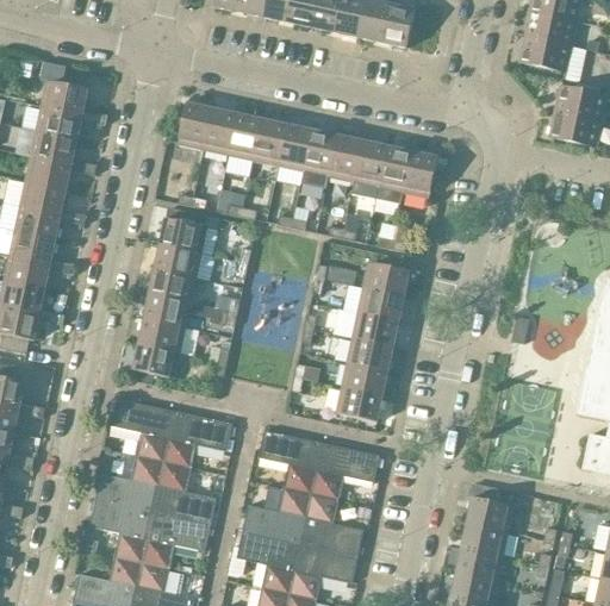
[(215,0),(213,6),(238,12),(241,0),(215,0)]
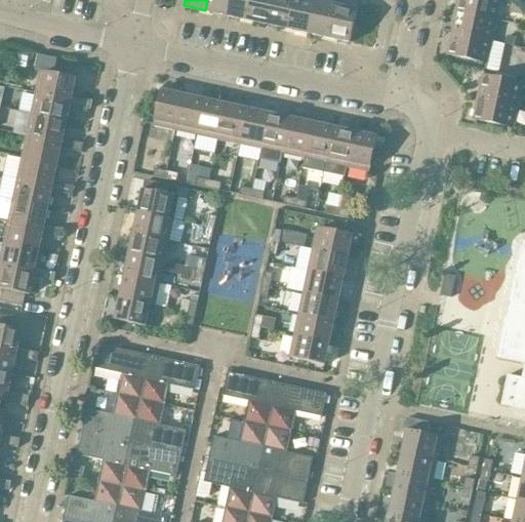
[(207,0),(205,10),(226,14),(228,0),(207,0)]
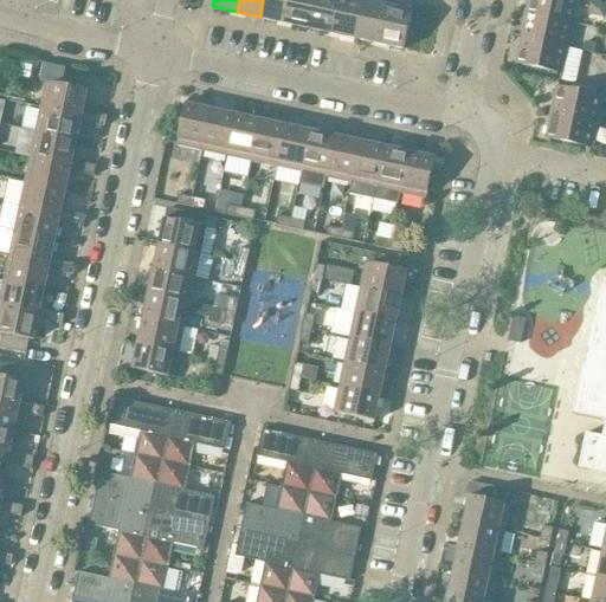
[(263,0),(260,17),(284,21),(288,0),(263,0)]
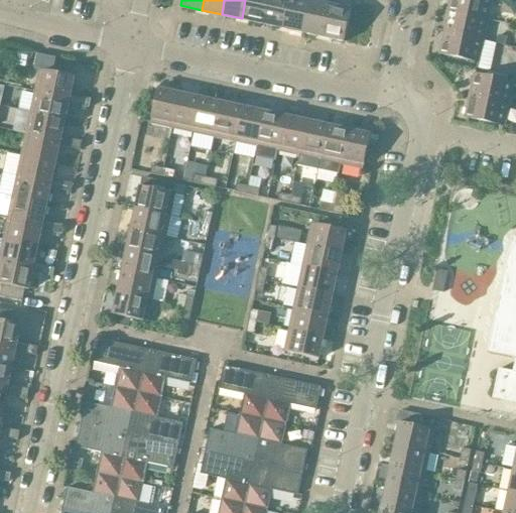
[(245,0),(242,18),(262,23),(266,0),(245,0)]
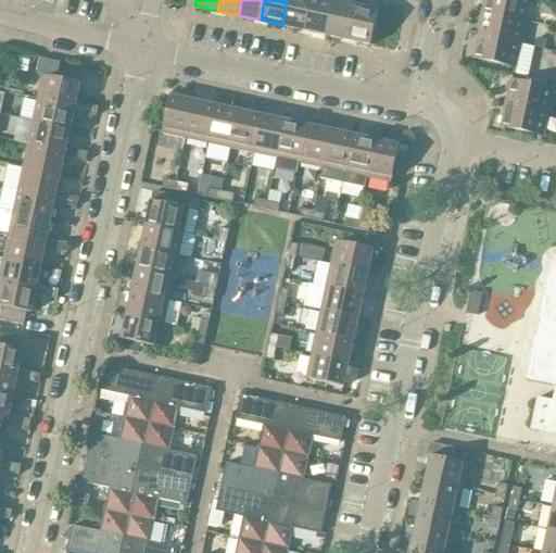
[(287,0),(282,25),(304,29),(310,0),(287,0)]
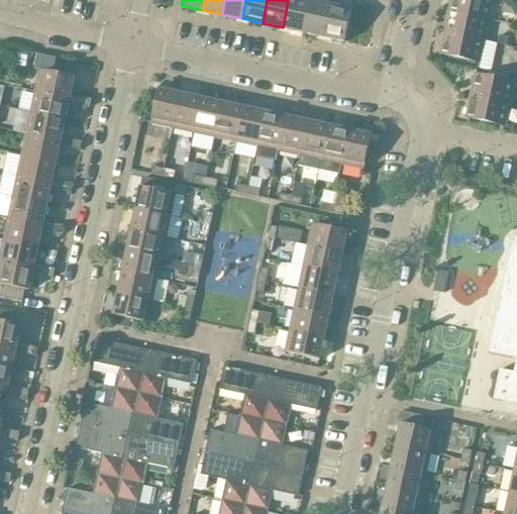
[(288,0),(283,27),(303,31),(309,0),(288,0)]
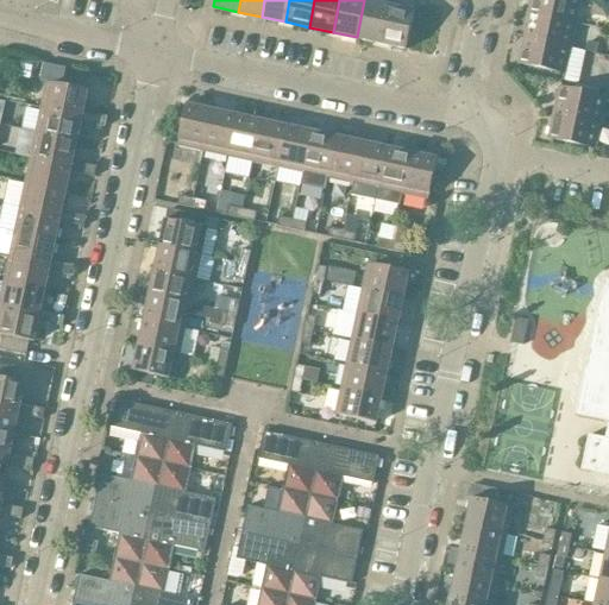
[(388,4),(370,0),(364,0),(357,37),(380,43),(388,4)]
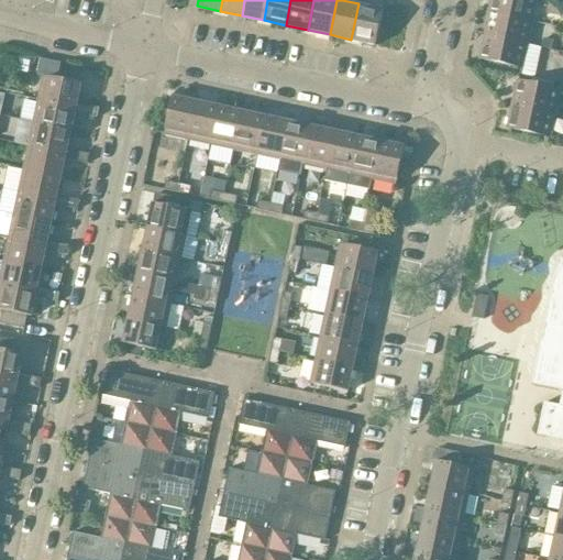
[(492,0),(489,0),(488,8),(489,8),(489,10),(530,19),(533,0),(492,0)]
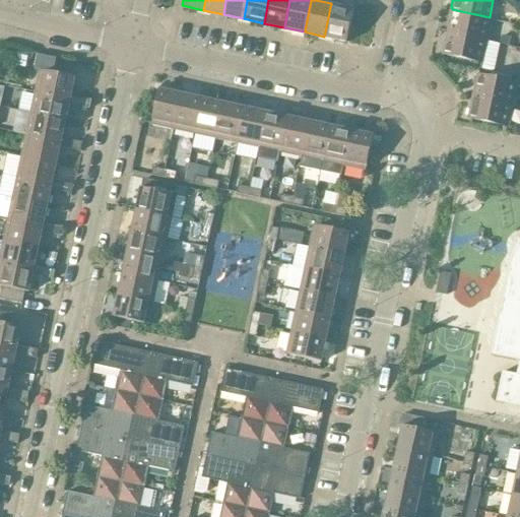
[(352,8),(331,3),(324,37),(346,41),(352,8)]
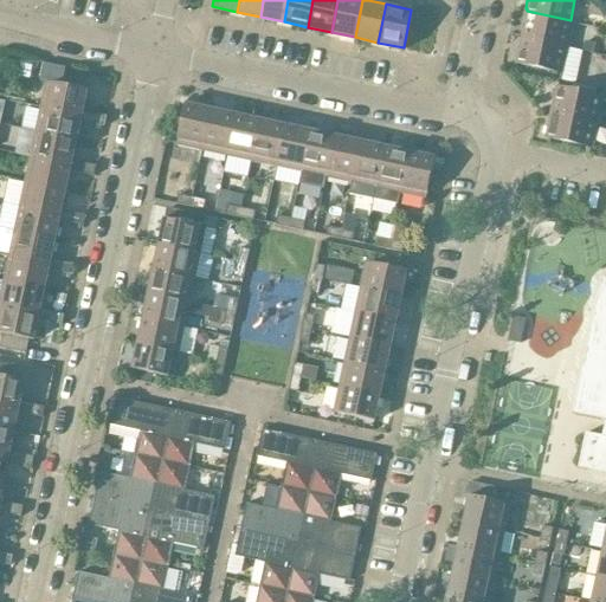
[(571,20),(527,11),(527,14),(524,13),(522,23),(524,23),(522,37),(566,46),(571,20)]
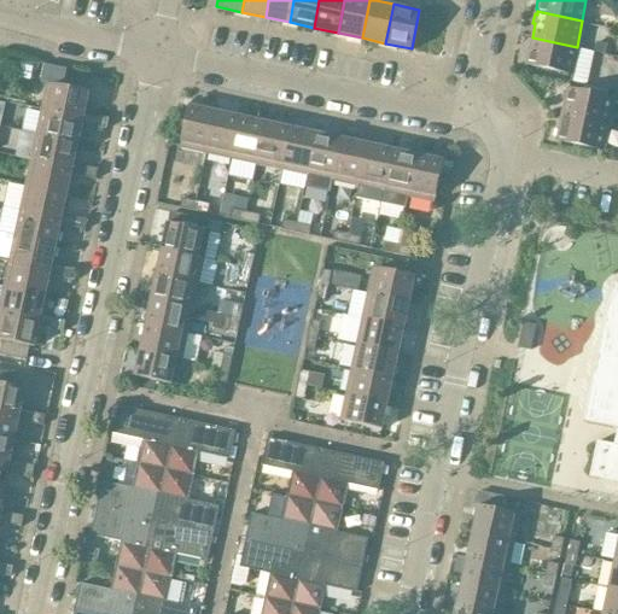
[(532,37),(531,37),(529,51),(526,51),(525,59),(526,59),(526,63),(571,72),(577,47),(532,37)]
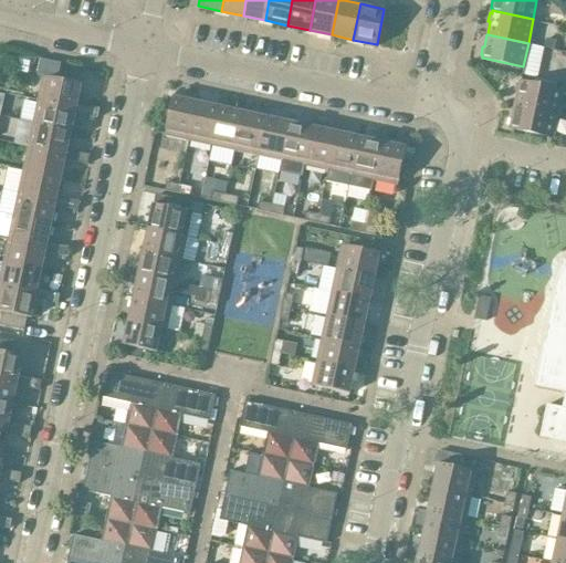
[(81,83),(43,74),(38,98),(75,107),(76,102),(81,83)]
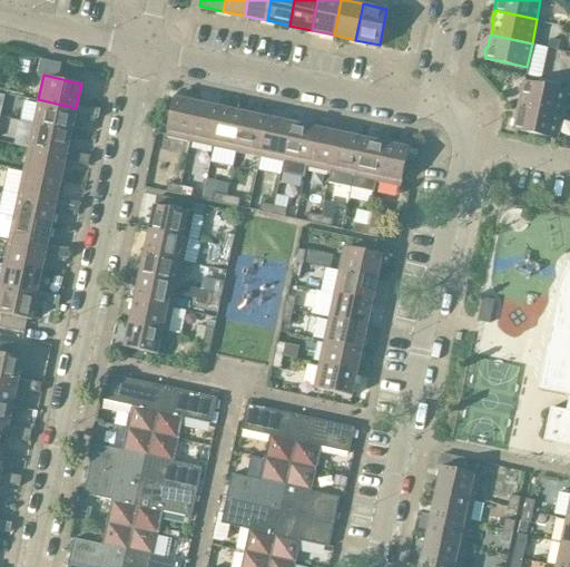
[(566,89),(523,80),(523,84),(521,82),(520,91),(521,91),(519,105),(560,114),(566,89)]
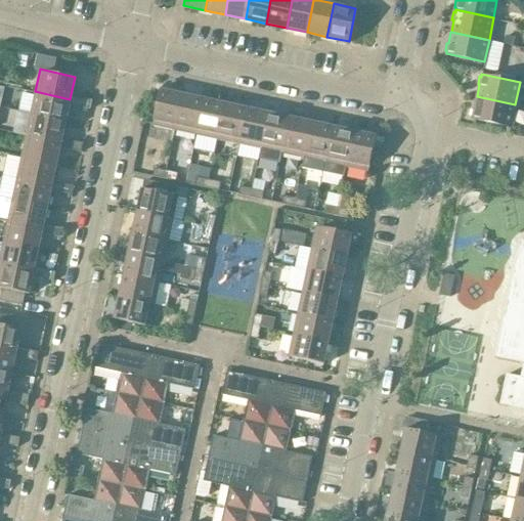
[(181,93),(160,88),(151,124),(174,129),(181,93)]
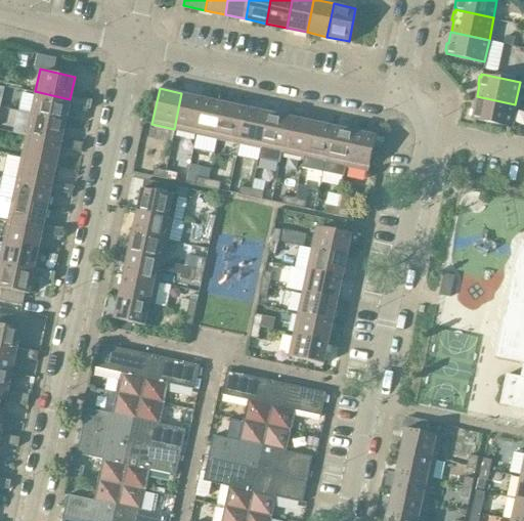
[(66,121),(69,103),(79,105),(81,96),(71,94),(70,99),(35,91),(31,110),(31,113),(66,121)]
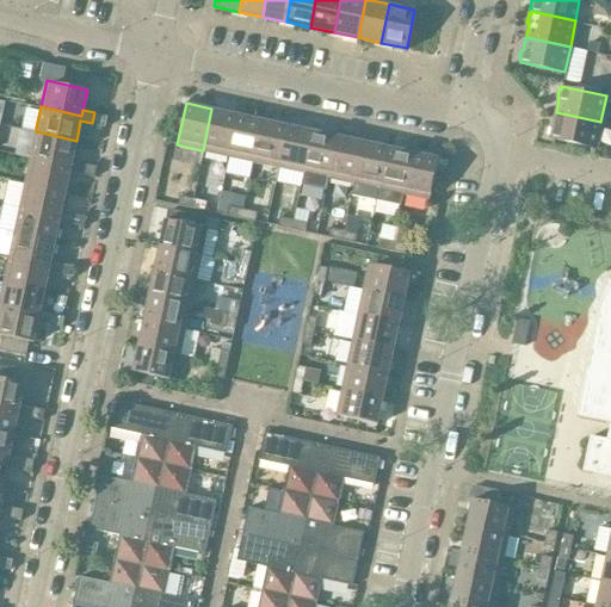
[(236,115),(211,109),(203,150),(228,155),(236,115)]
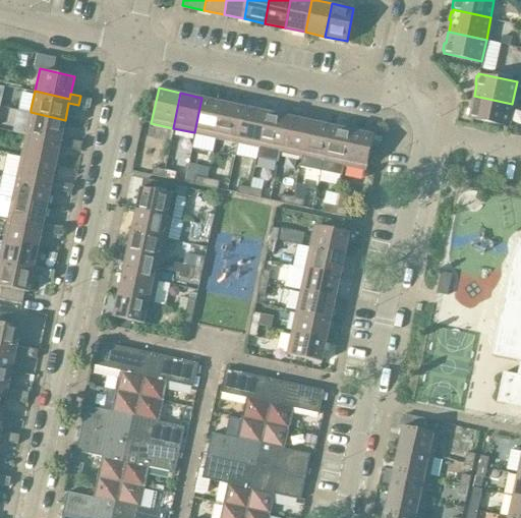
[(90,107),(92,99),(80,96),(78,105),(90,107)]
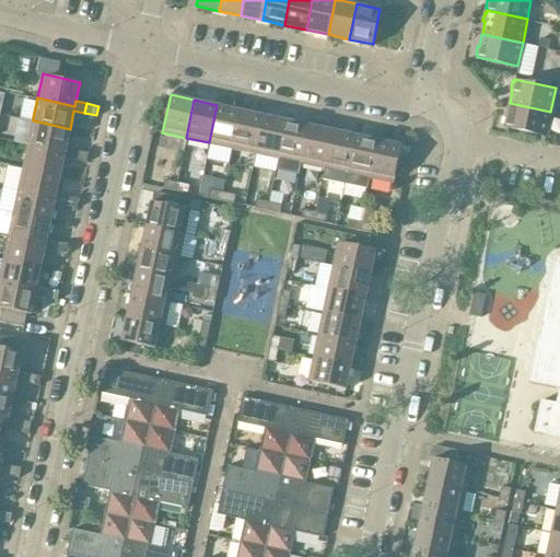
[(550,112),(510,103),(506,115),(505,115),(503,123),(505,124),(504,126),(545,135),(550,112)]
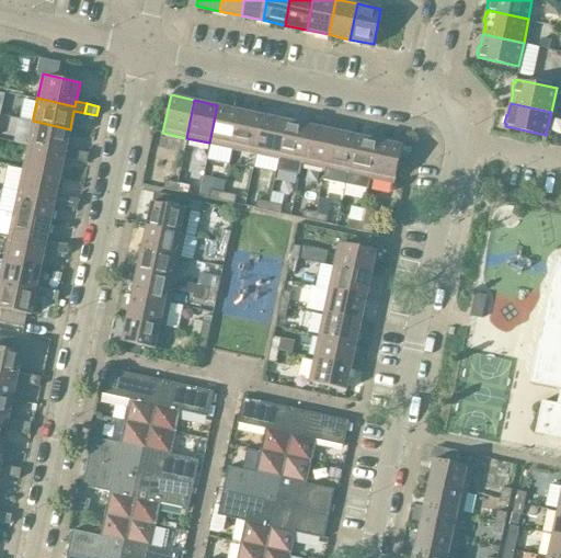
[(240,110),(217,105),(209,143),(232,148),(240,110)]
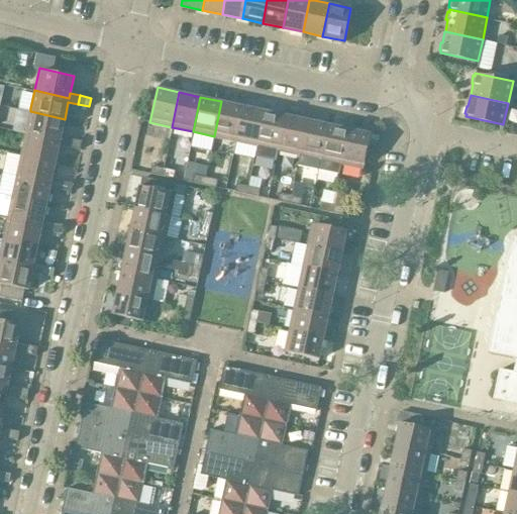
[(242,106),(221,101),(214,136),(235,140),(242,106)]
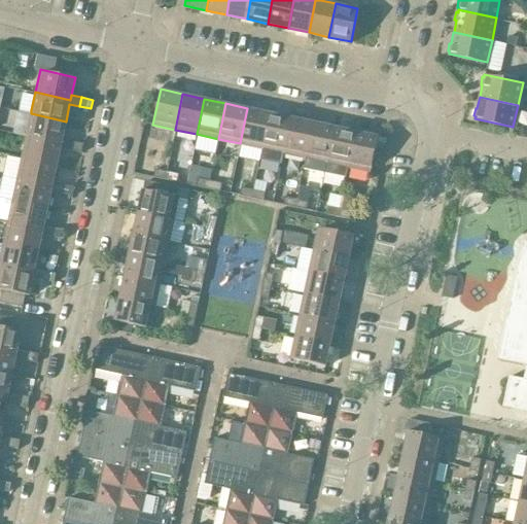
[(261,148),(269,112),(247,108),(240,143),(261,148)]
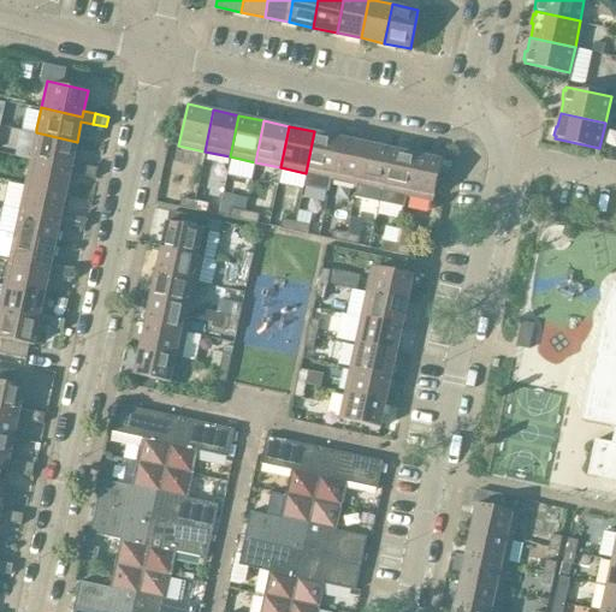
[(331,178),(339,137),(314,131),(306,173),(303,184),(329,190),(331,178)]
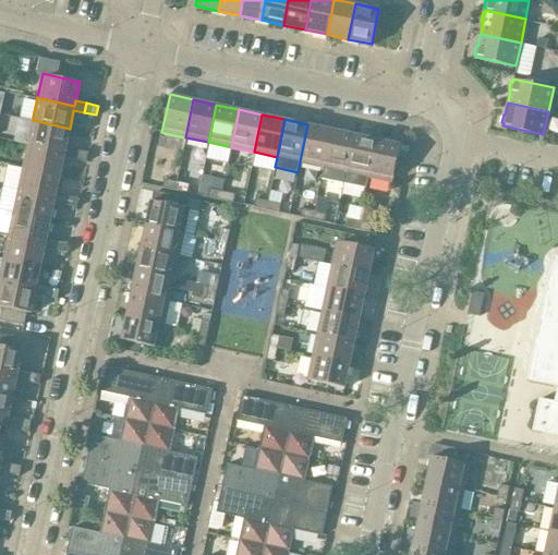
[(70,129),(33,120),(27,143),(64,152),(65,146),(70,129)]
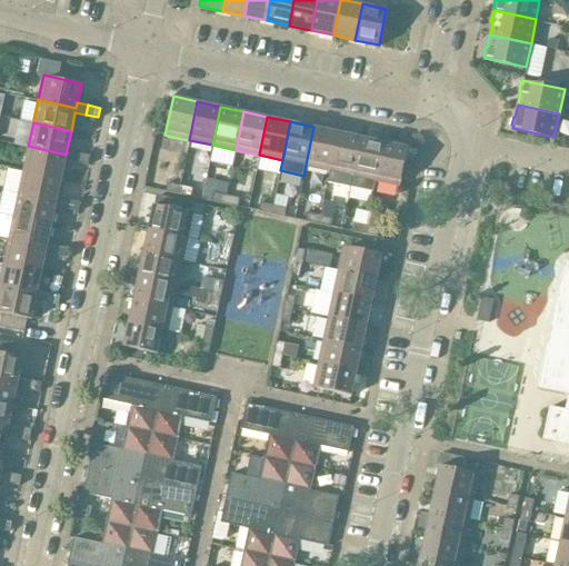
[(329,170),(337,131),(313,127),(306,165),(329,170)]
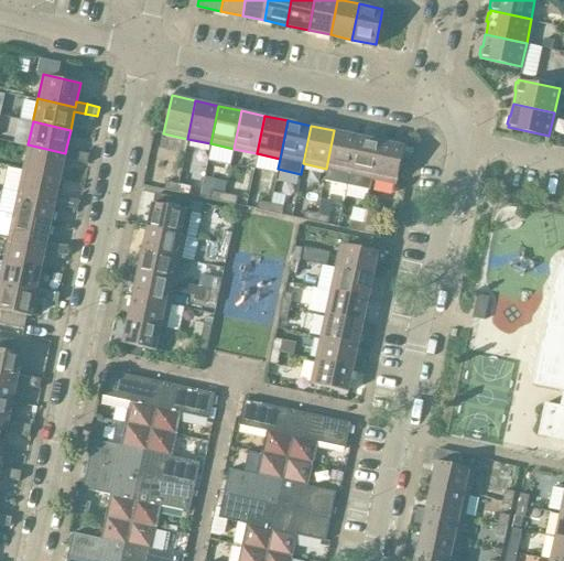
[(347,183),(357,136),(334,130),(326,169),(324,179),(347,183)]
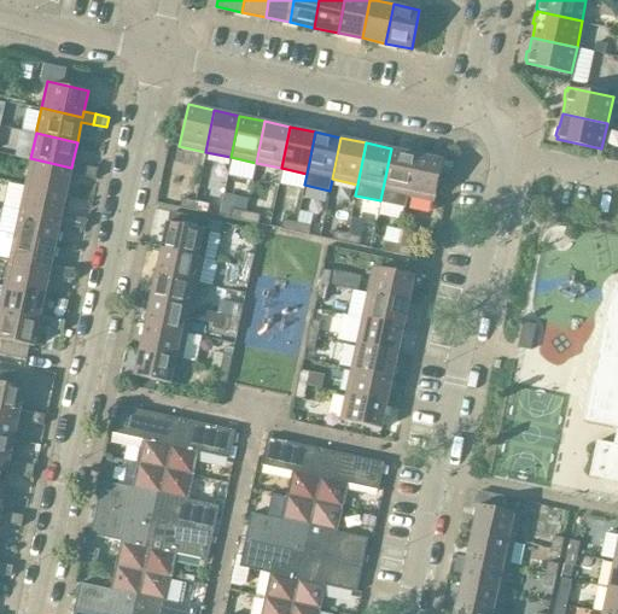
[(408,196),(417,153),(391,148),(380,200),(406,206),(408,196)]
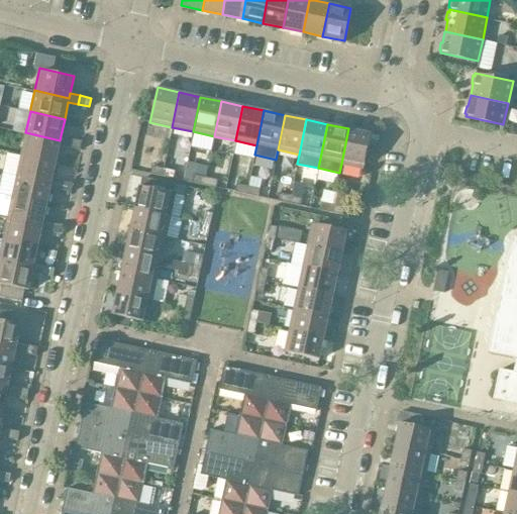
[(363,168),(371,133),(348,128),(341,164),(363,168)]
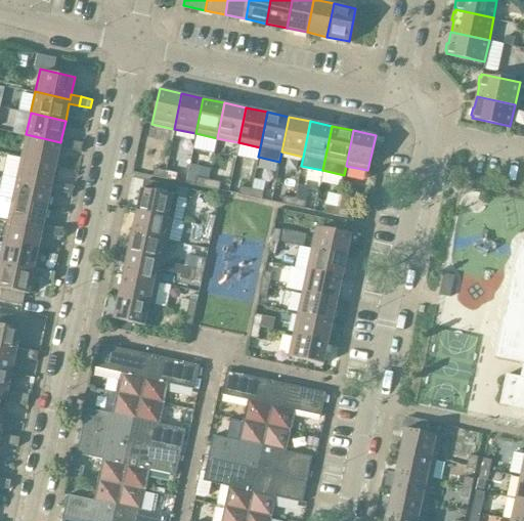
[(60,142),(26,134),(20,156),(56,164),(59,146),(70,148),(72,139),(61,137),(60,142)]
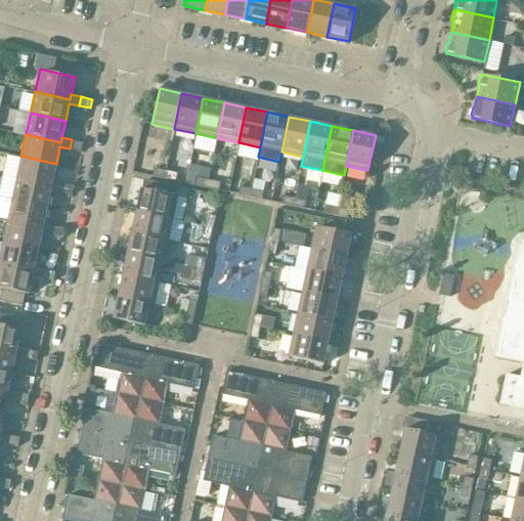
[(83,141),(72,139),(70,148),(81,150),(83,141)]
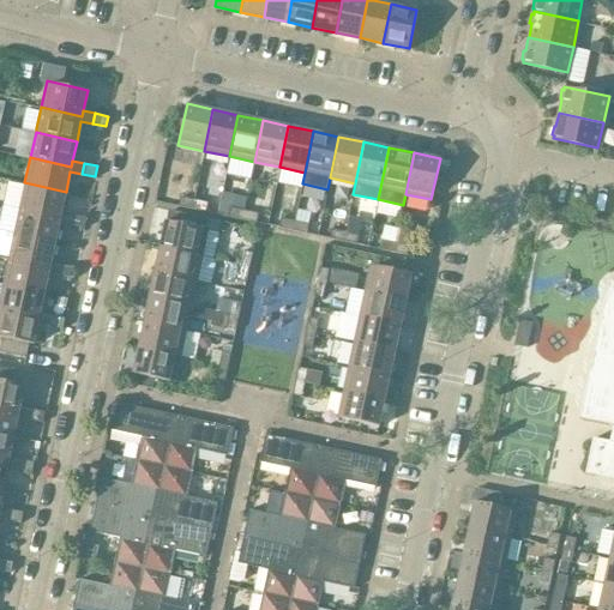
[(66,192),(24,182),(19,207),(60,216),(61,211),(66,192)]
